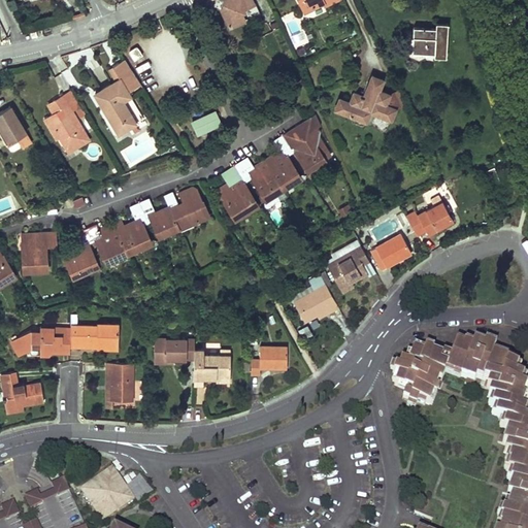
[(253,4),(250,0),(224,0),(225,1),(223,8),(220,9),(229,28),(243,21),(240,13),(242,8),(253,4)]
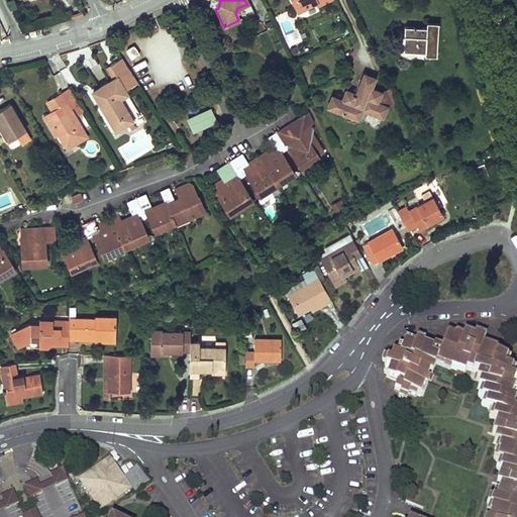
[(292,0),(297,10),(317,2),(316,0),(292,0)]
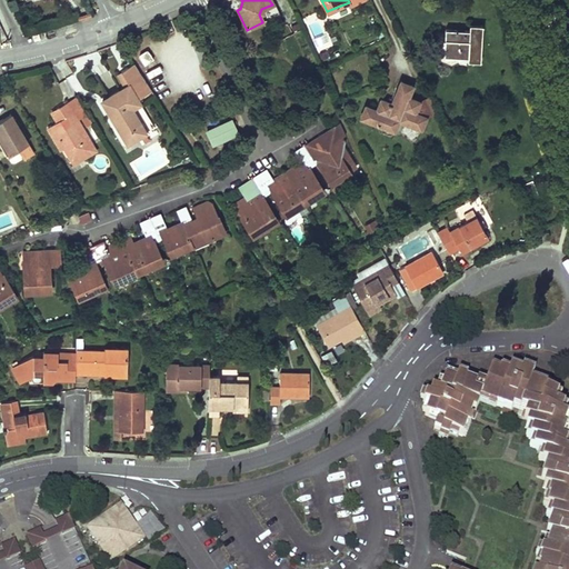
[(279,19),(272,5),(261,9),(259,15),(262,22),(265,27),(279,19)]
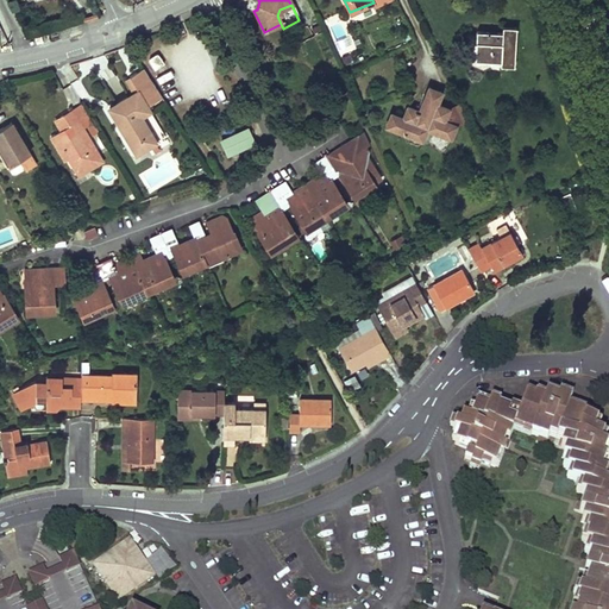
[(504,33),(478,32),(477,56),(502,58),(502,61),(512,62),(514,29),(504,27),(504,33)]
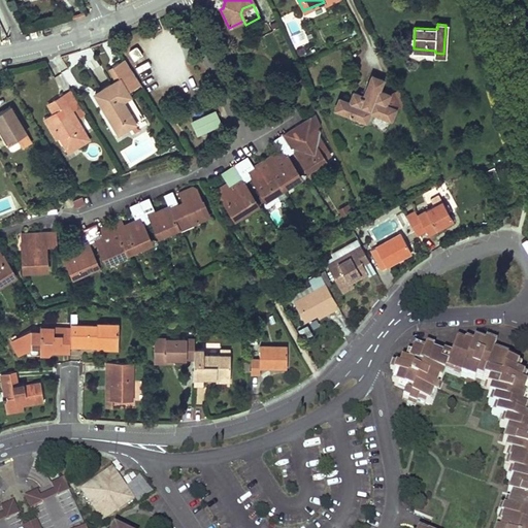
[(137,45),(127,52),(133,60),(142,54),(137,45)]
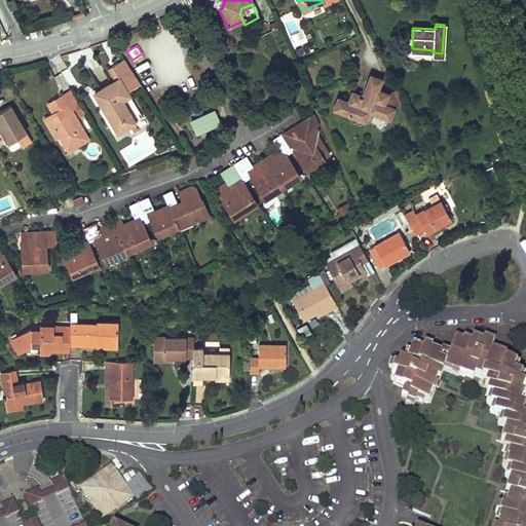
[(112,66),(119,78),(116,80),(107,85),(96,92),(118,132),(136,120),(123,100),(142,87),(128,66),(123,59),(112,66)]
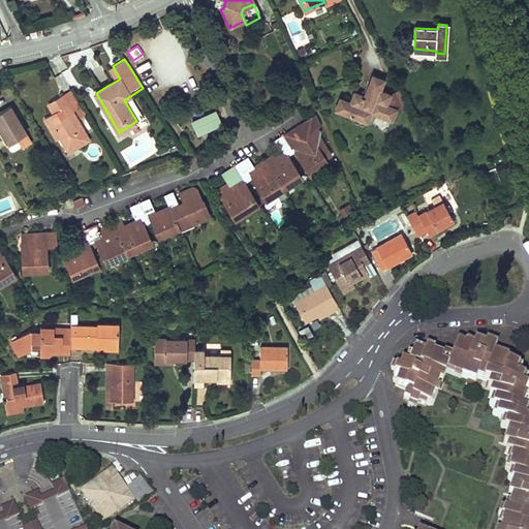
[(110,68),(117,81),(120,79),(113,66),(110,68)]
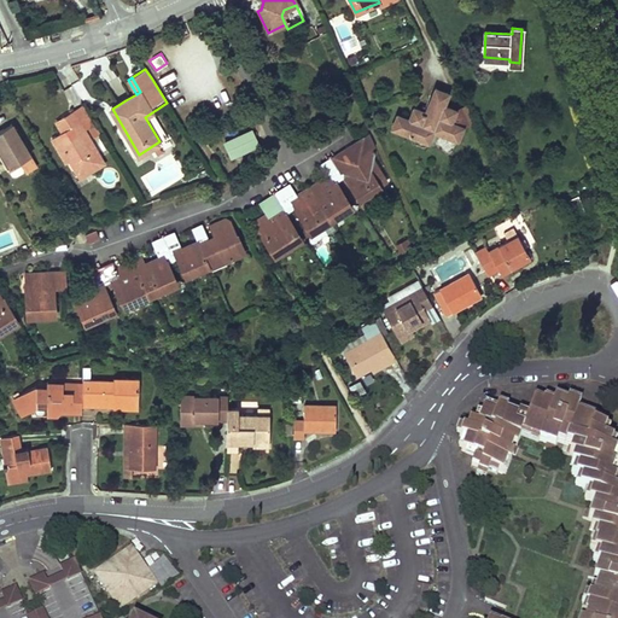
[(409,120),(397,114),(392,127),(427,141),(432,129),(458,140),(464,127),(452,122),(455,110),(444,105),(449,93),(436,88),(431,100),(426,111),(414,108),(409,120)]
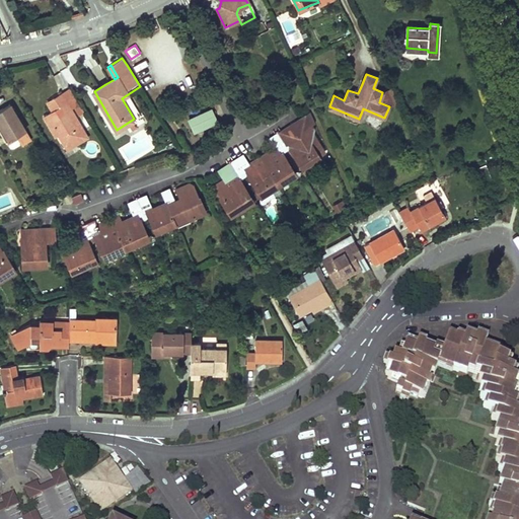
[(64,144),(84,132),(61,93),(55,96),(51,98),(57,107),(52,110),(44,116),(55,136),(59,134),(64,144)]
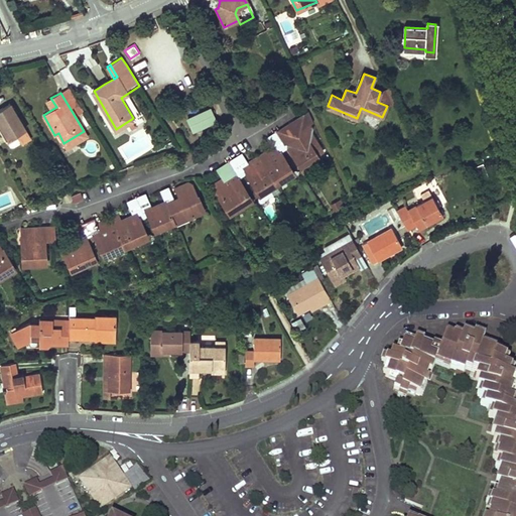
[(50,98),(46,101),(51,110),(56,107),(50,98)]
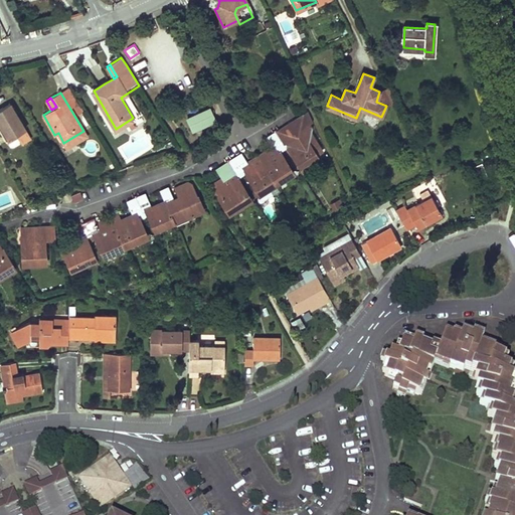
[(1,108),(0,108),(0,124),(8,139),(25,129),(9,103),(1,108)]
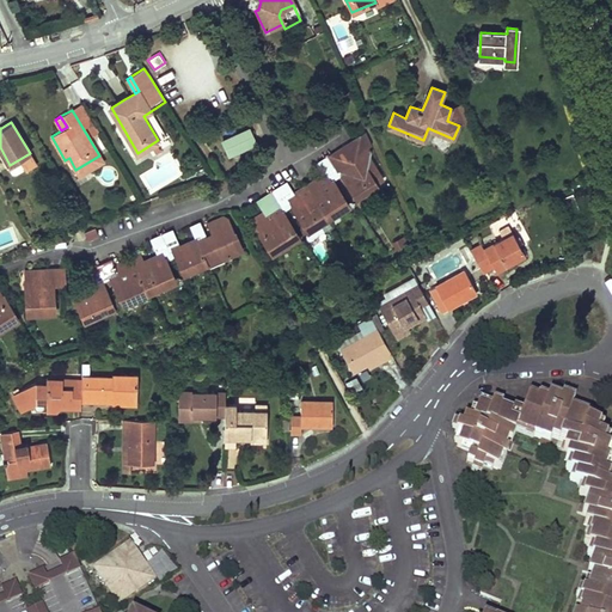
[(250,128),(221,141),(230,159),(258,146),(250,128)]
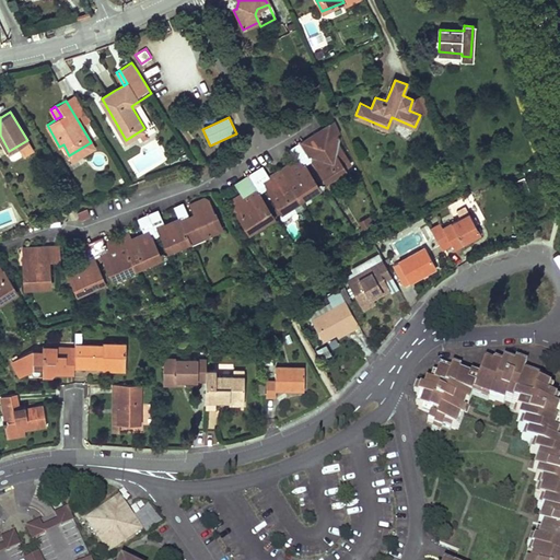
[(313,135),(302,141),(311,155),(313,154),(316,160),(326,175),(333,171),(335,175),(351,164),(343,152),(339,152),(340,148),(334,144),(338,138),(334,137),(339,132),(334,120),(313,135)]
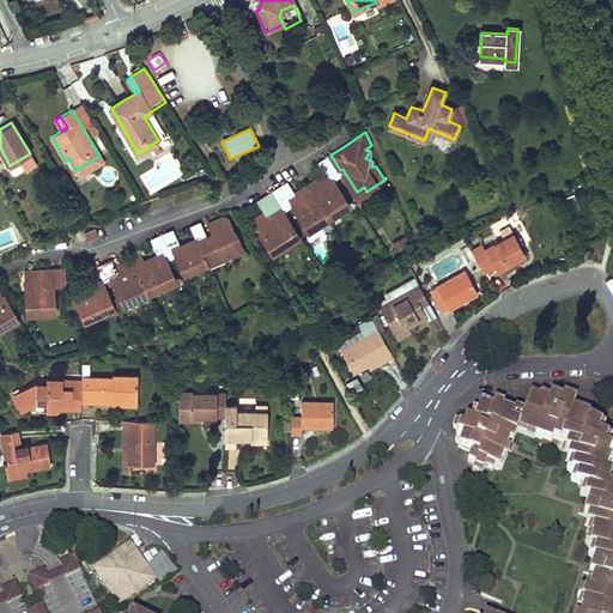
[(328,157),(341,177),(346,175),(343,169),(340,170),(331,155),(328,157)]
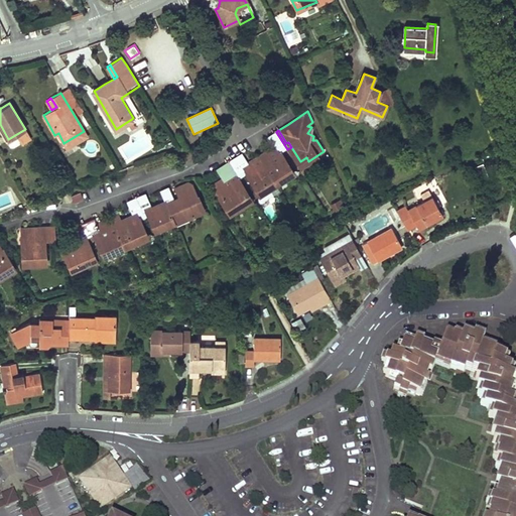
[(84,131),(63,143),(66,147),(86,136),(84,131)]
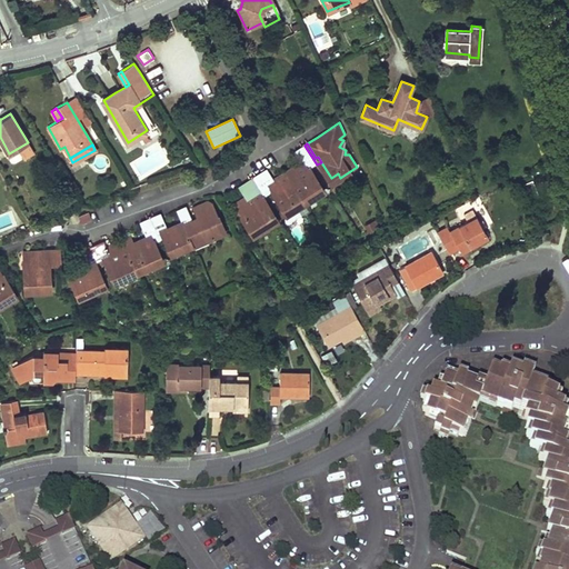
[(309,170),(317,165),(305,146),(302,147),(311,160),(305,165),(309,170)]
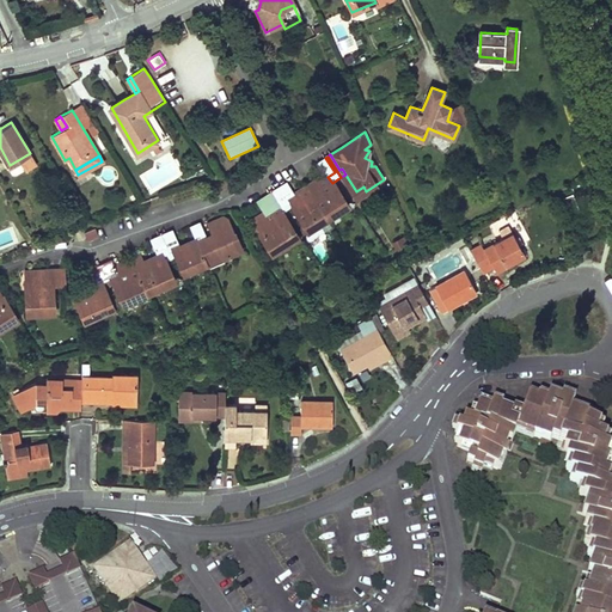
[(326,173),(306,185),(325,215),(337,208),(335,206),(343,201),(332,183),(328,177),(335,172),(325,158),(319,161),(326,173)]
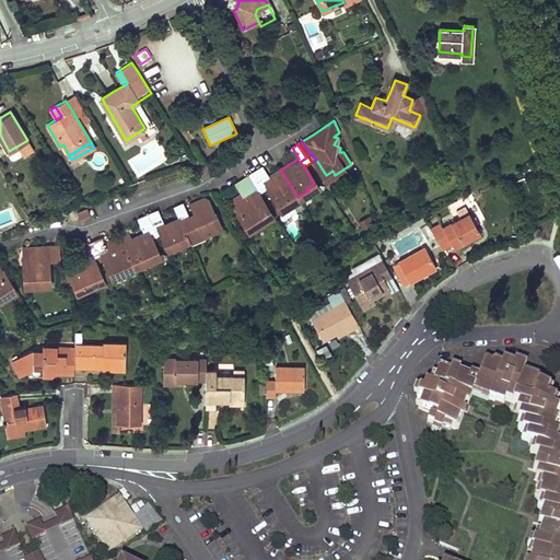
[(289,203),(298,197),(280,170),(269,177),(261,167),(252,175),(259,187),(266,184),(270,191),(279,207),(287,201),(289,203)]
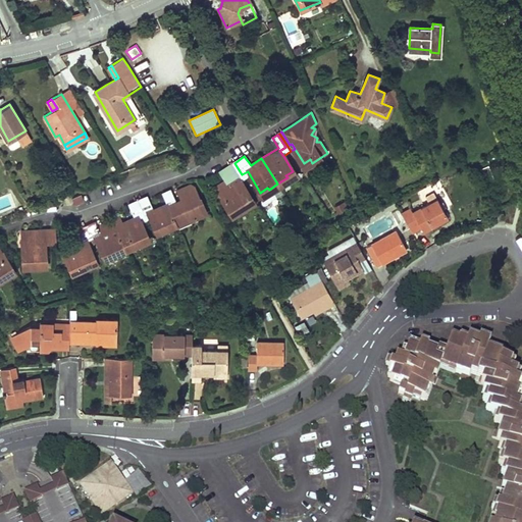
[(245,183),(252,178),(248,171),(242,174),(235,163),(232,164),(245,183)]
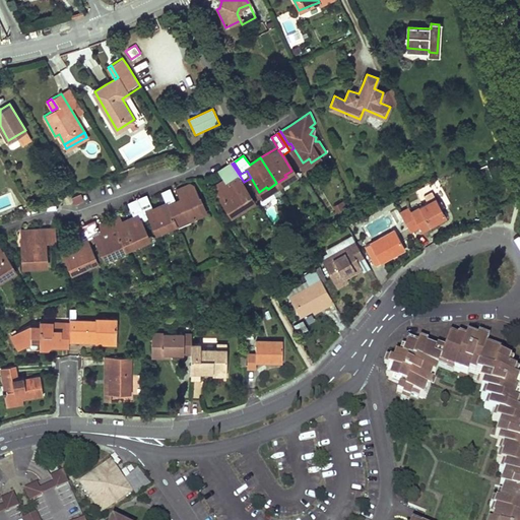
[(229,165),(242,184),(244,182),(232,164),(229,165)]
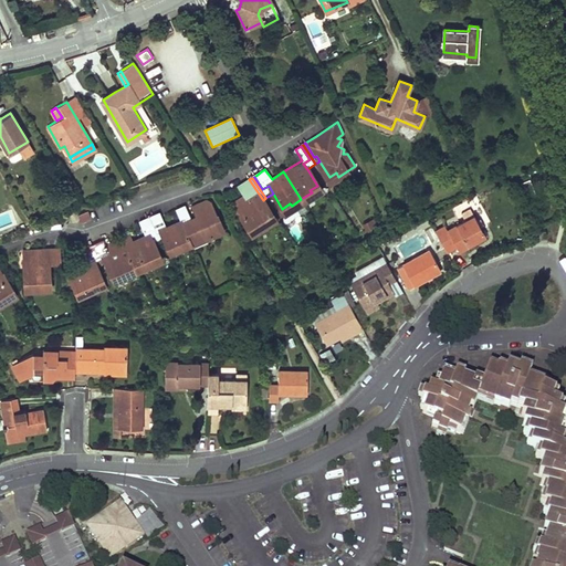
[(251,232),(274,217),(263,200),(249,179),(245,181),(239,186),(245,196),(238,201),(237,209),(251,232)]
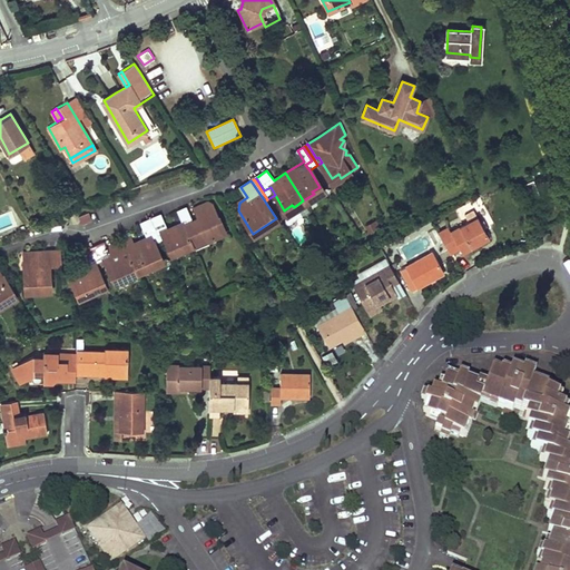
[(532,182),(526,184),(531,197),(538,194),(532,182)]
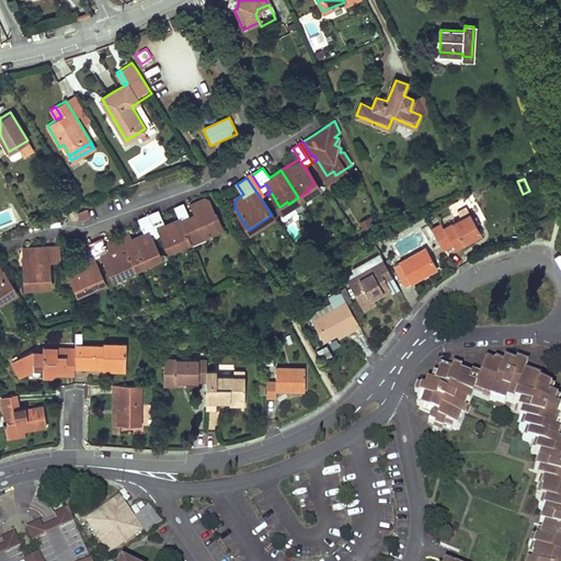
[(180,206),(173,208),(174,210),(180,222),(189,239),(196,236),(197,238),(203,235),(205,238),(215,232),(214,230),(220,226),(217,218),(214,216),(215,213),(208,199),(202,199),(189,205),(194,216),(187,219),(180,206)]
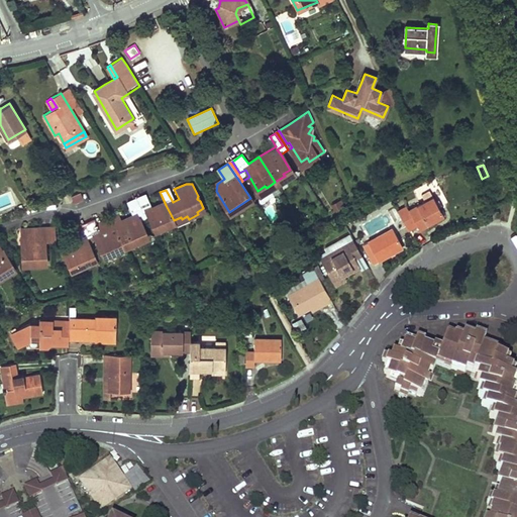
[(73,204),(84,200),(81,192),(70,196),(73,204)]
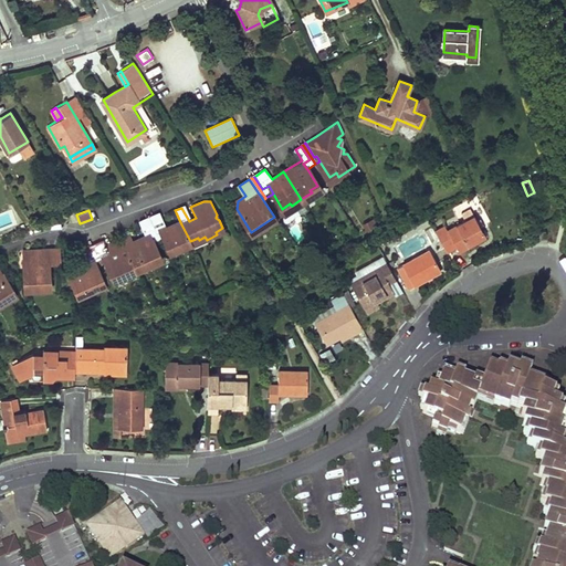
[(190,241),(181,224),(166,230),(160,219),(158,215),(150,218),(157,231),(160,230),(165,238),(171,253),(191,244),(190,241)]
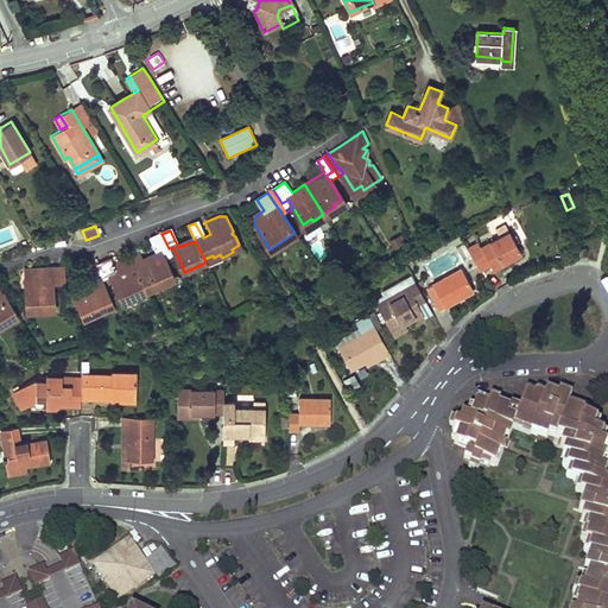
[(479,242),(468,247),(480,271),(491,265),(493,268),(508,260),(521,254),(510,230),(481,246),(479,242)]
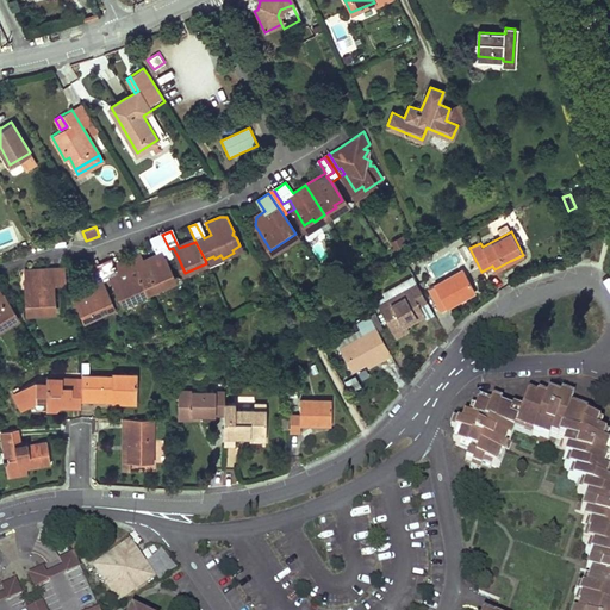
[(161,236),(173,260),(178,256),(173,248),(169,249),(162,235),(161,236)]
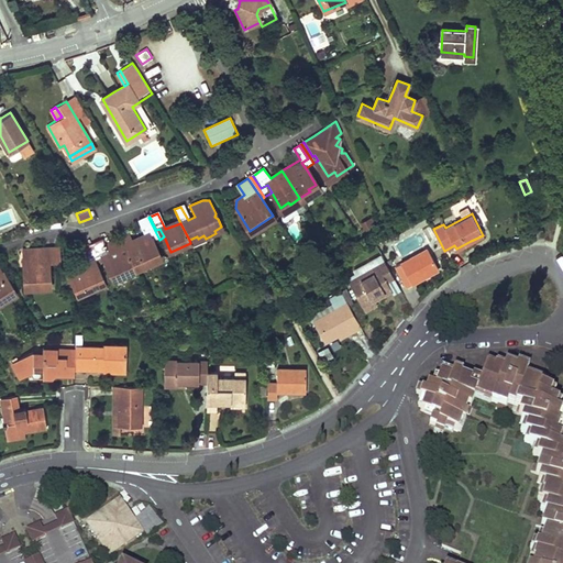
[(152,238),(154,242),(159,240),(148,218),(146,219),(155,235),(152,238)]
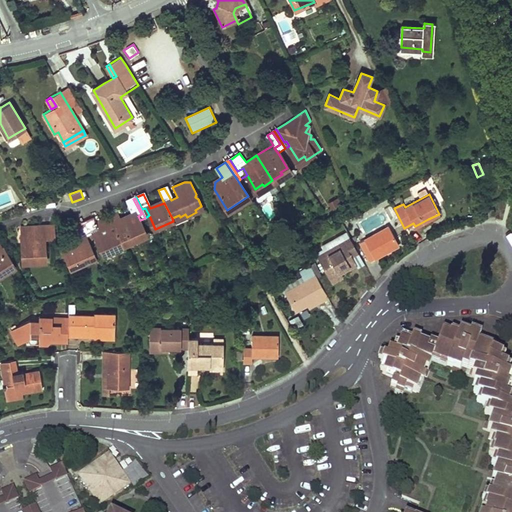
[(133,199),(127,201),(135,217),(115,227),(124,244),(146,233),(140,220),(138,216),(141,214),(133,199)]
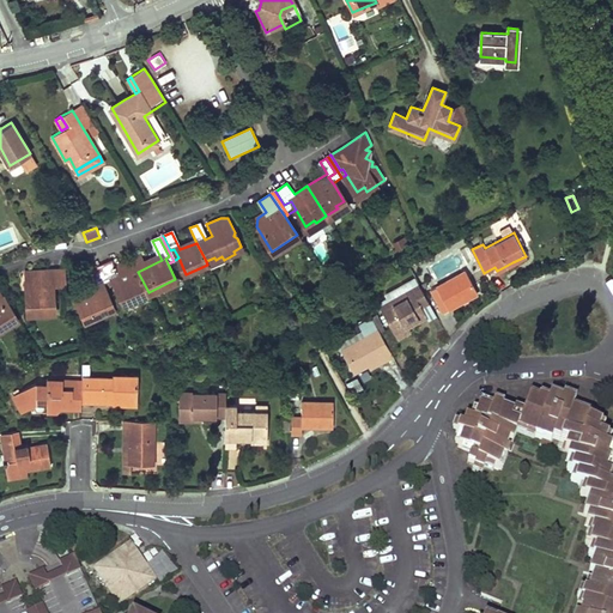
[(138,272),(133,260),(115,267),(113,262),(98,269),(105,284),(114,280),(116,287),(123,303),(149,292),(138,272)]
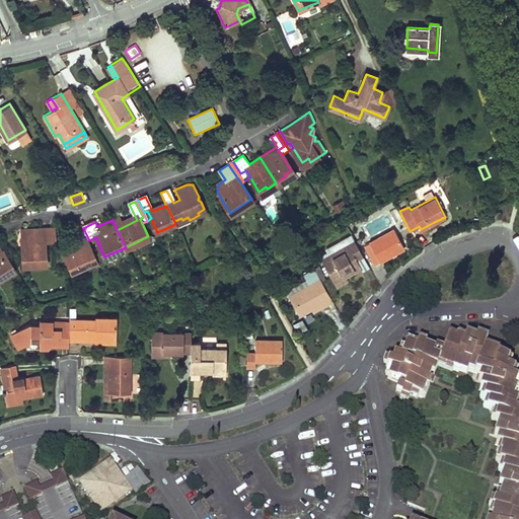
[(55,242),(54,227),(20,228),(22,268),(48,267),(47,242),(55,242)]
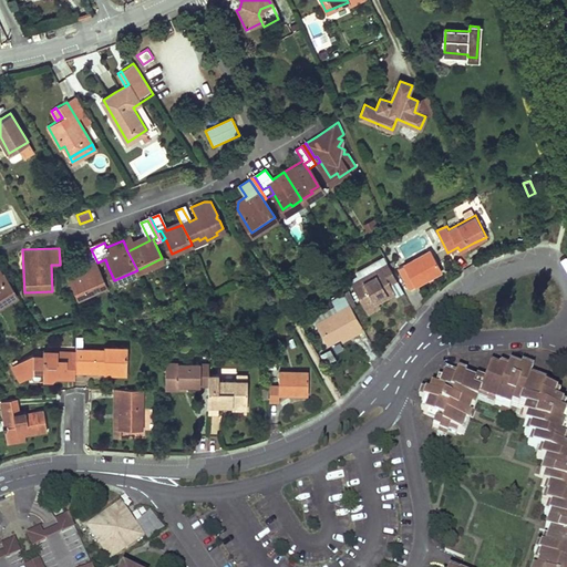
[(86,251),(95,270),(99,269),(89,249),(86,251)]
